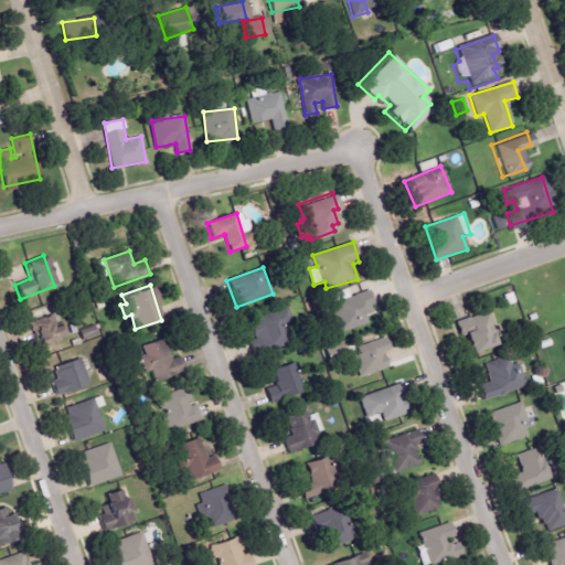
[(369,323),(366,316),(375,312),(369,290),(351,297),(349,289),(328,296),(333,312),(324,316),(329,328),(337,326),(339,333),(369,323)]
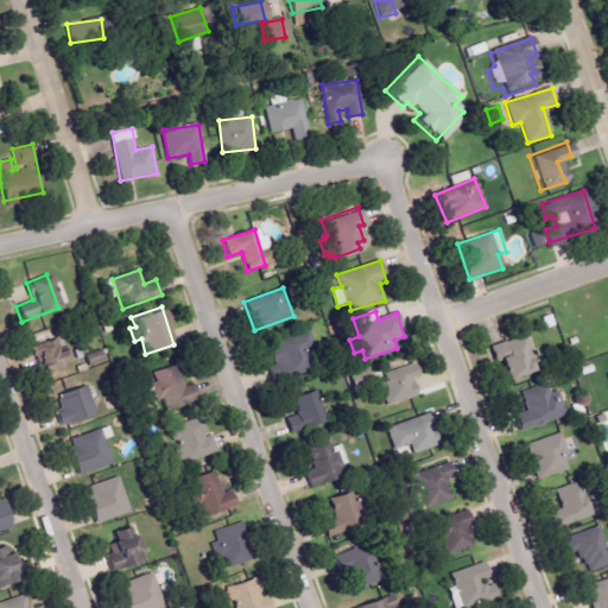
[(268,346),(280,381),(310,372),(302,350),(316,346),(310,330),(268,346)]
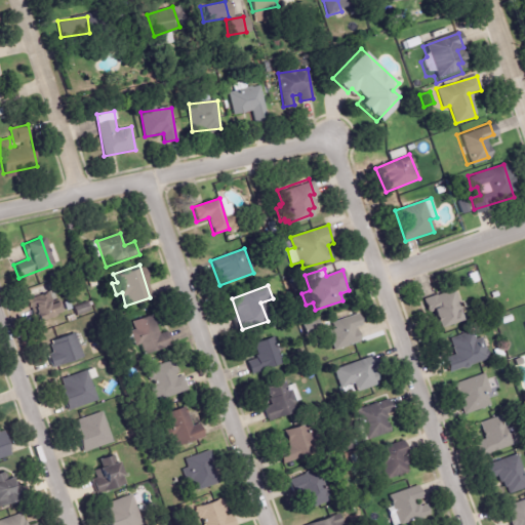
[(462,320),(455,290),(423,298),(427,312),(432,311),(436,327),(462,320)]
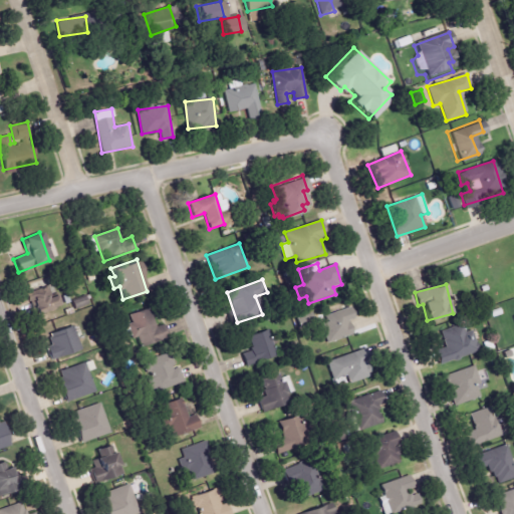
[(61,307),(59,294),(51,296),(49,288),(28,291),(32,313),(61,307)]
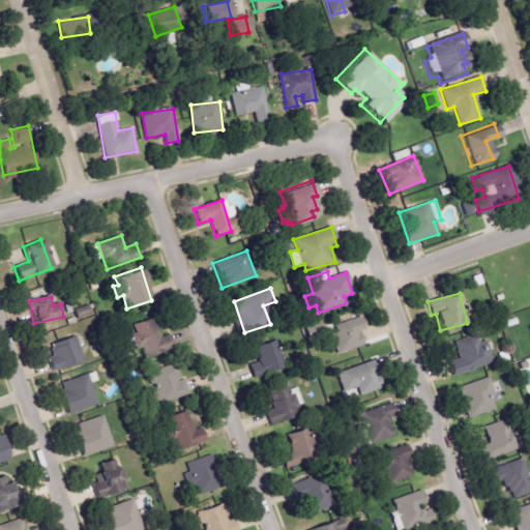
[(78,321),(93,315),(89,305),(74,312),(78,321)]
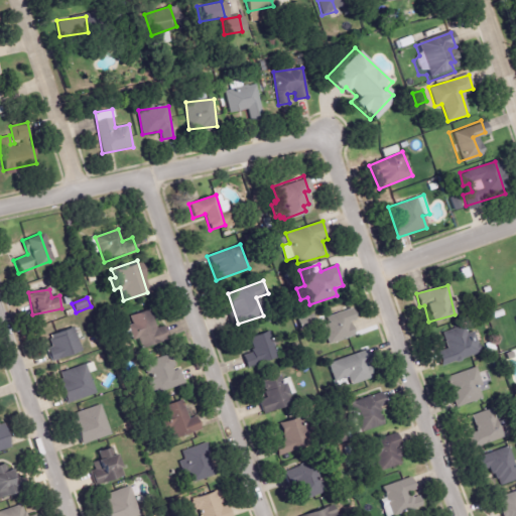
[(125,314),(144,307),(152,328),(158,325),(163,338),(137,348),(133,338),(129,340),(123,325),(128,323),(125,314)]
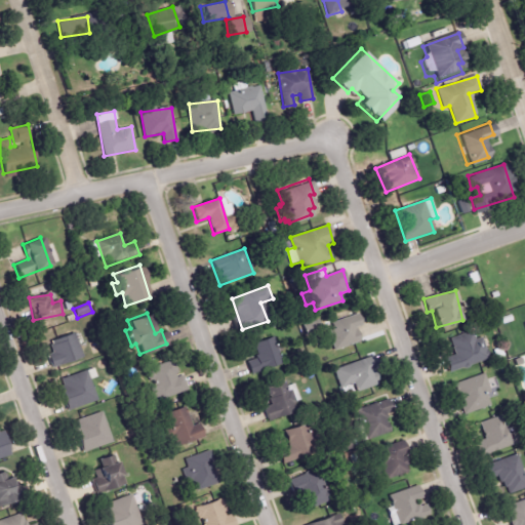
[(329,350),(322,328),(328,326),(327,321),(352,313),(356,324),(351,326),(356,340),(329,350)]
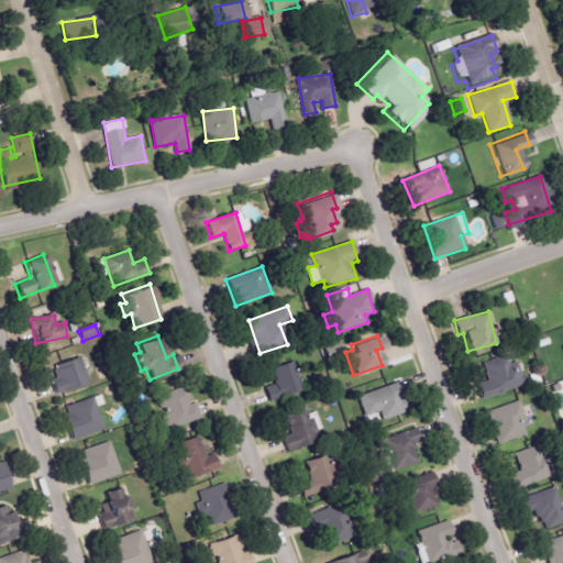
[(54,394),(88,384),(80,357),(53,366),(57,378),(50,381),(54,394)]
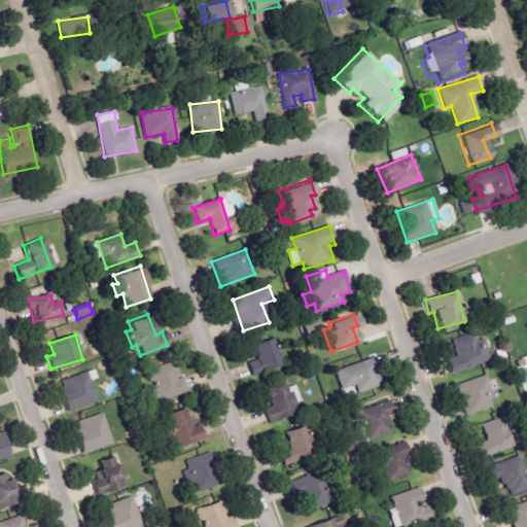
[(449,343),(471,336),(473,343),(484,340),(490,362),(449,374),(446,363),(454,360),(449,343)]
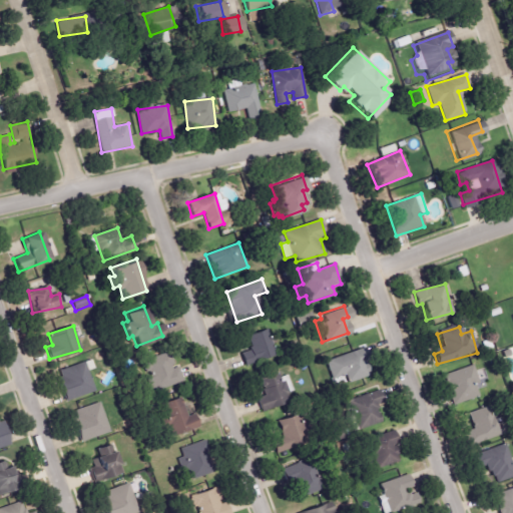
[(277,356),(268,330),(248,336),(253,350),(241,354),(245,367),(277,356)]
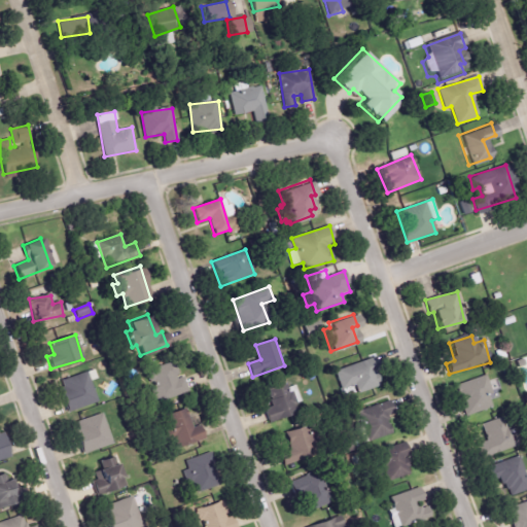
[(327,370),(370,355),(379,381),(352,391),(349,383),(334,388),(327,370)]
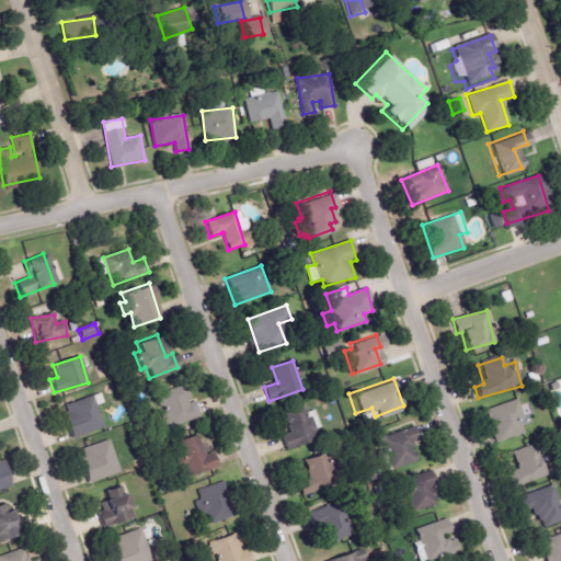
[(202,416),(196,401),(193,402),(186,385),(157,396),(162,411),(161,412),(168,430),(202,416)]
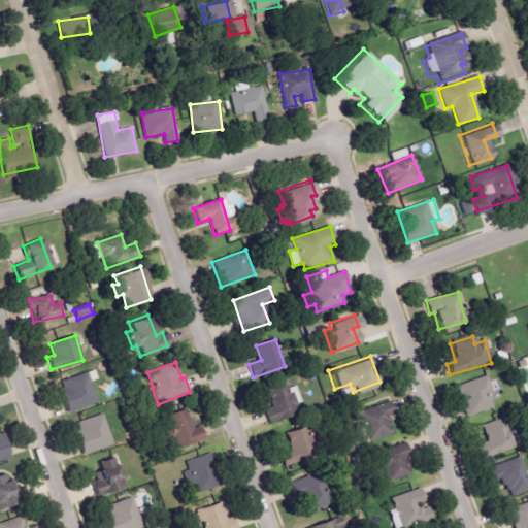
[(494,407),(490,396),(494,395),(488,375),(457,386),(466,417),(494,407)]
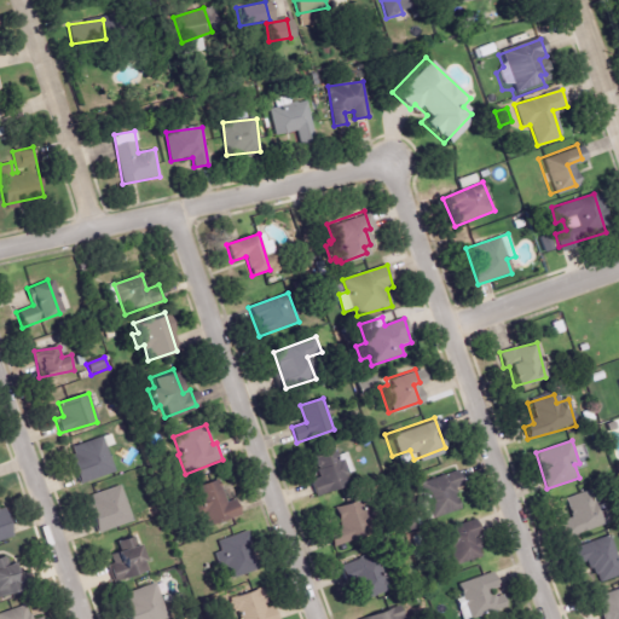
[(70,452),(73,458),(64,461),(75,490),(113,476),(99,441),(70,452)]
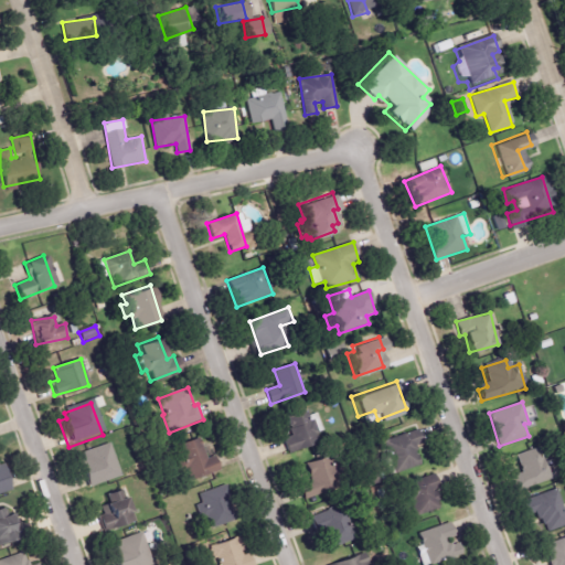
[(318,409),(288,418),(292,436),(284,438),(288,454),(310,447),(308,439),(324,435),(318,409)]
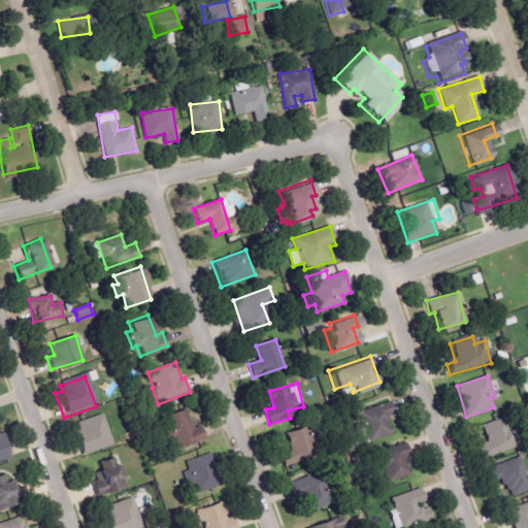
[(368,442),(394,436),(389,419),(396,417),(392,403),(361,410),(368,442)]
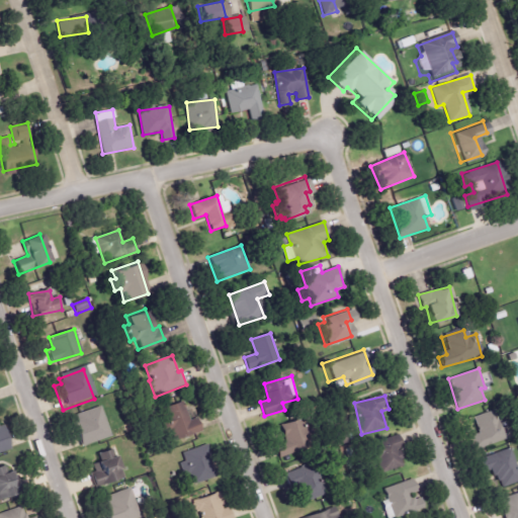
[(198,419),(189,421),(185,402),(162,408),(168,433),(173,432),(175,439),(201,433),(198,419)]
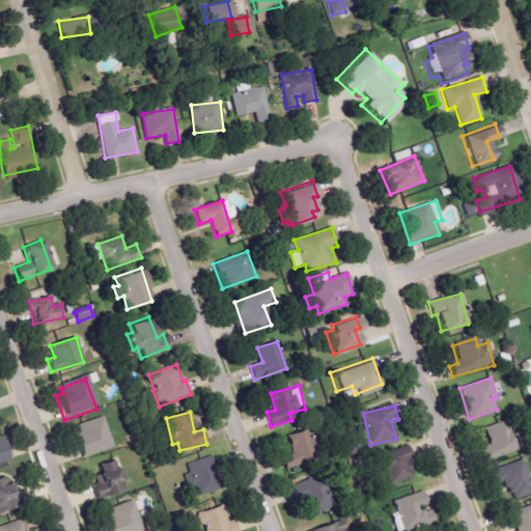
[(83,457),(114,446),(103,416),(73,427),(83,457)]
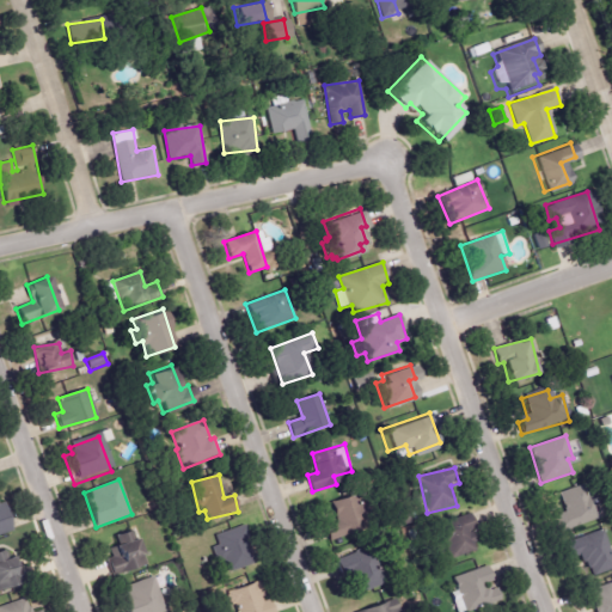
[(552,516),(558,532),(593,520),(581,485),(558,494),(565,512),(552,516)]
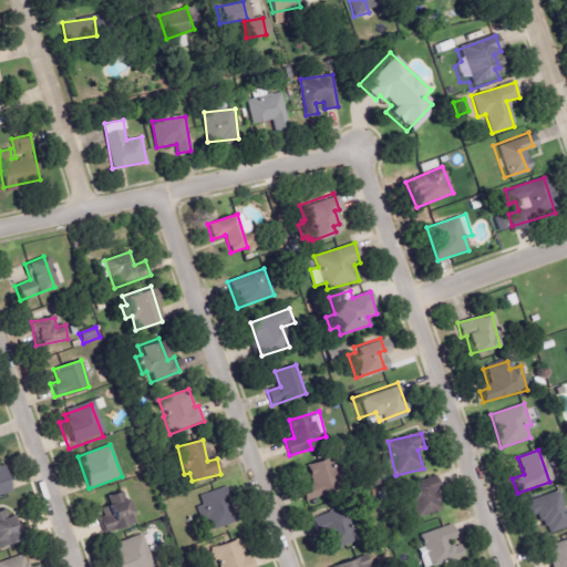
[(300,487),(306,501),(337,488),(326,459),(307,466),(313,483),(300,487)]
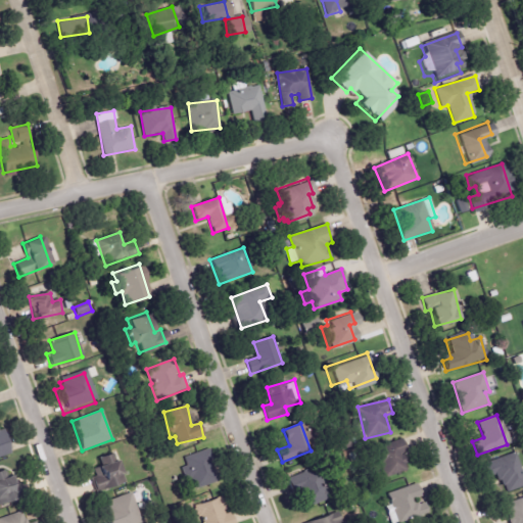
[(0,433),(1,433),(9,458),(0,461),(0,433)]
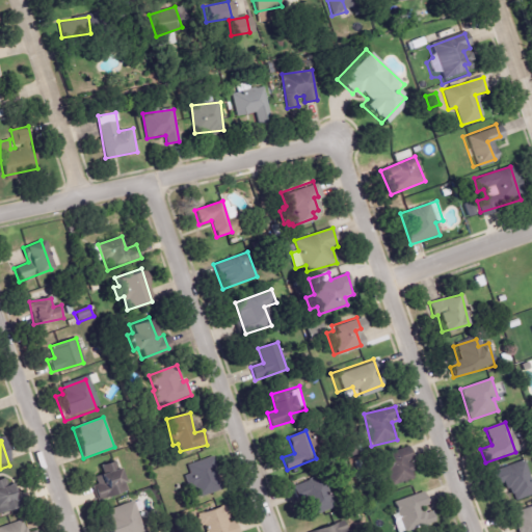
[(379,474),(372,455),(401,444),(407,459),(401,461),(403,466),(406,463),(409,472),(407,473),(409,477),(392,484),(387,483),(382,478),(384,476),(383,472),(379,474)]
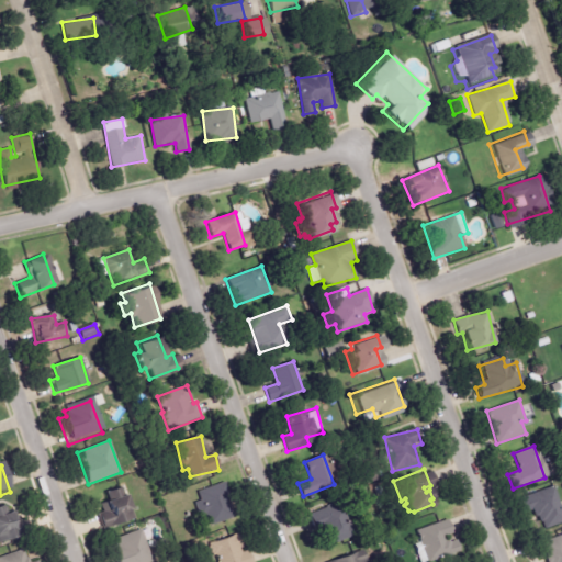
[(201,501),(195,502),(199,516),(206,514),(210,525),(232,519),(223,484),(199,491),(201,501)]
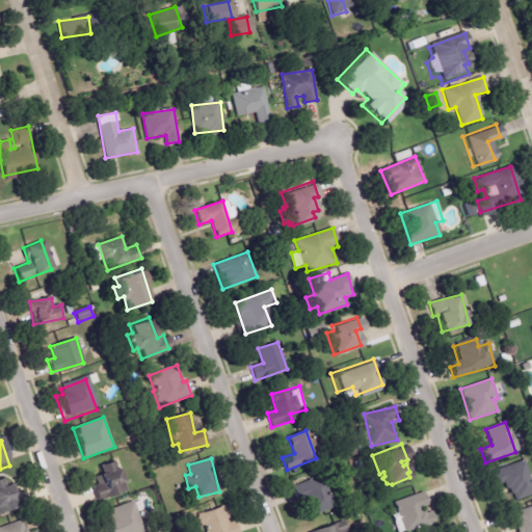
[(95,499),(125,491),(116,460),(99,464),(101,474),(97,475),(99,484),(91,485),(95,499)]
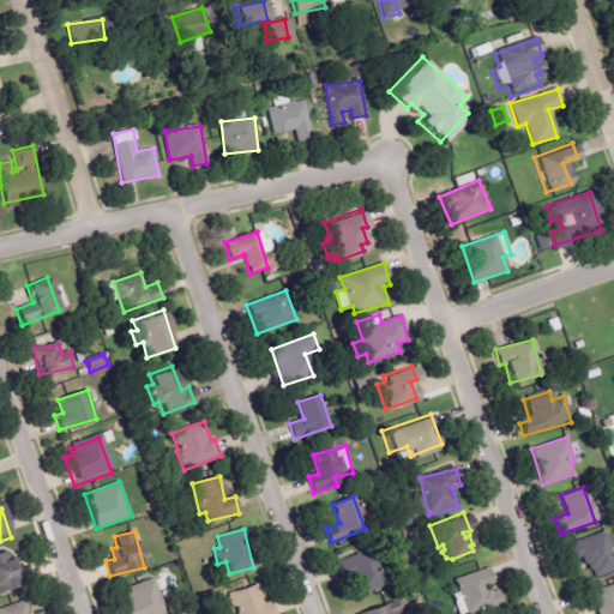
[(613,560),(606,533),(565,545),(570,561),(585,557),(591,579),(613,571),(613,560)]
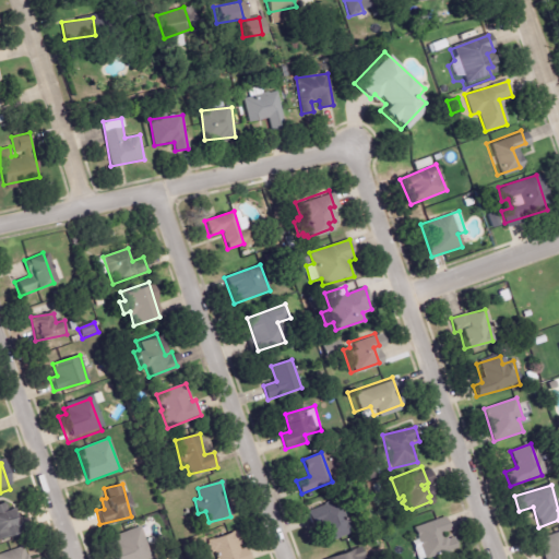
[(319,524),(325,543),(348,535),(337,501),(307,512),(312,527),(319,524)]
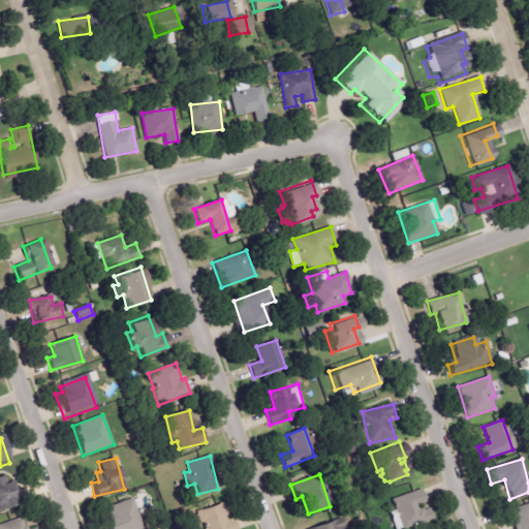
[(6,483),(4,475),(0,476),(0,509),(19,504),(11,481),(6,483)]
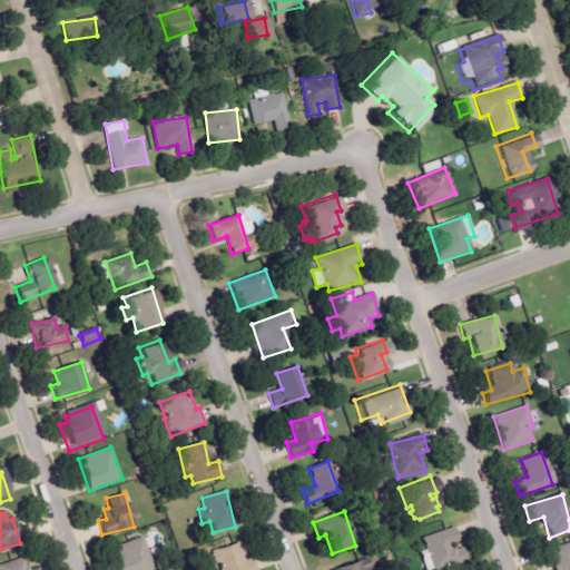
[(416,537),(428,569),(461,558),(458,547),(450,550),(448,546),(445,547),(444,542),(452,539),(448,526),(416,537)]
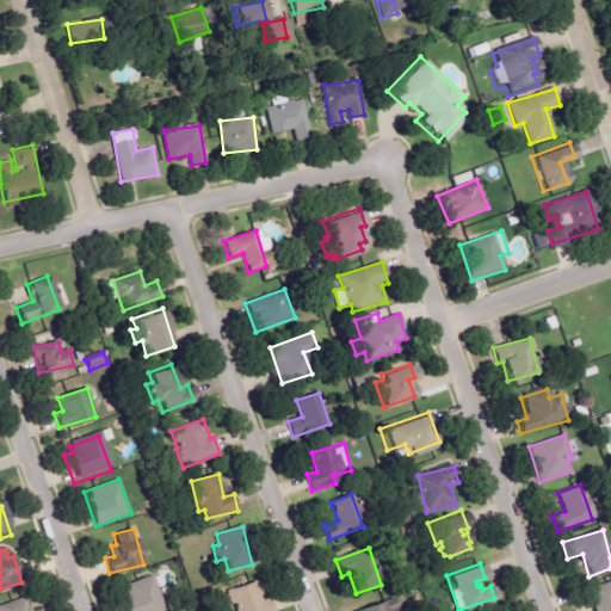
[(117,588),(125,610),(161,610),(166,610),(152,575),(117,588)]
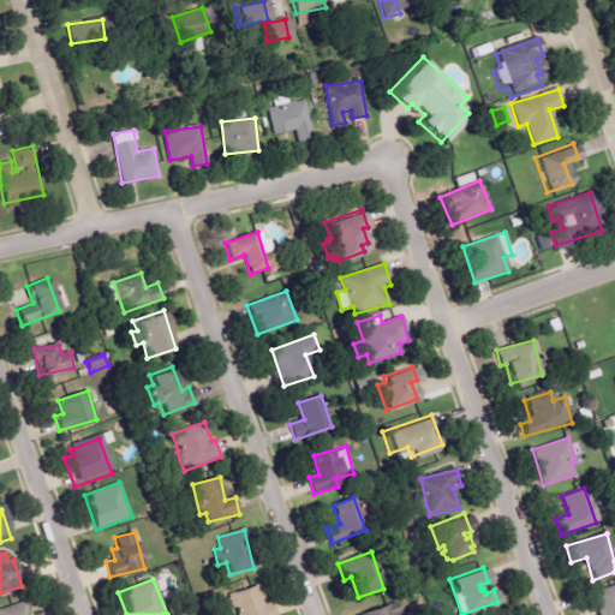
[(238,614),(270,614),(258,584),(230,596),(238,614)]
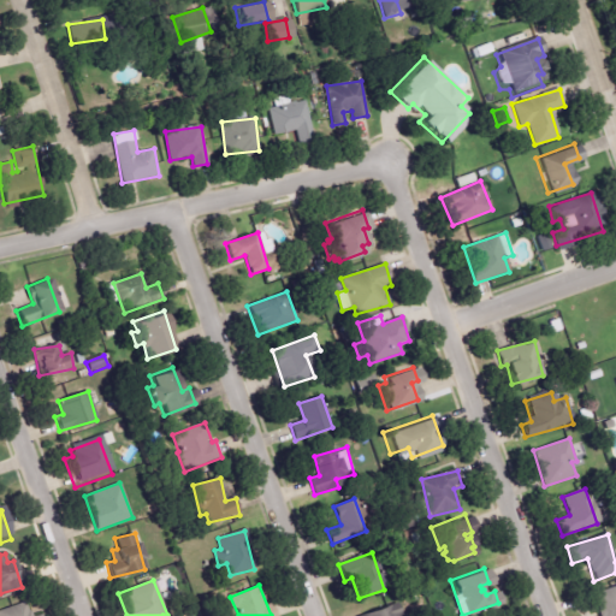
[(615,615),(615,587),(594,593),(599,615),(615,615)]
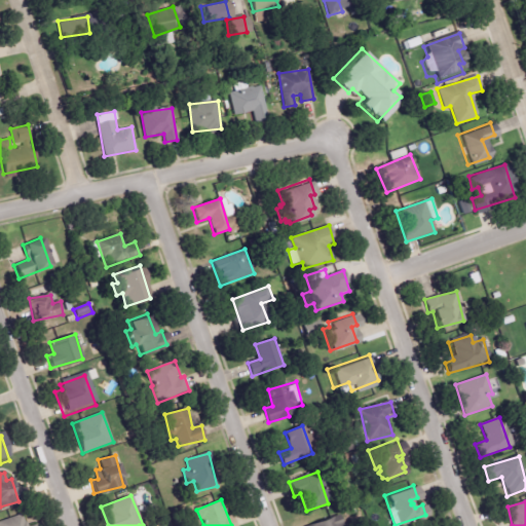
[(0,525),(27,525),(24,515),(0,520),(0,525)]
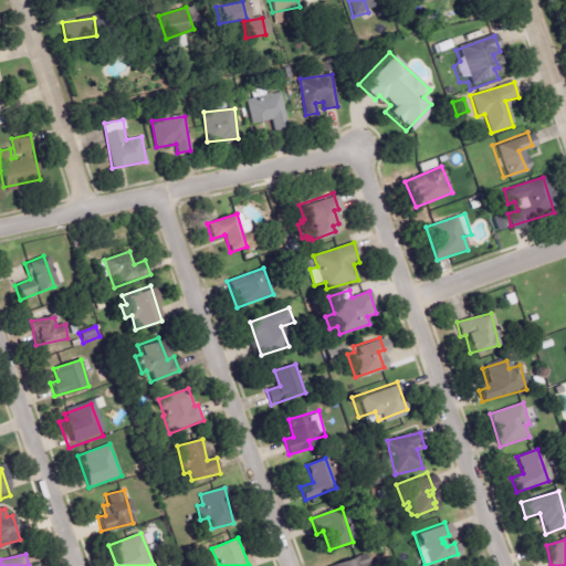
[(329,565),(363,565),(368,564),(366,555),(329,565)]
